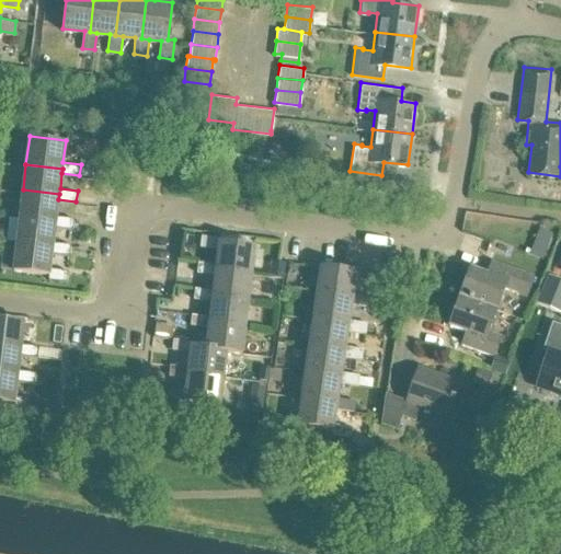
[(73,228),(75,217),(57,215),(58,199),(59,194),(23,189),(20,216),(56,220),(56,226),(73,228)]
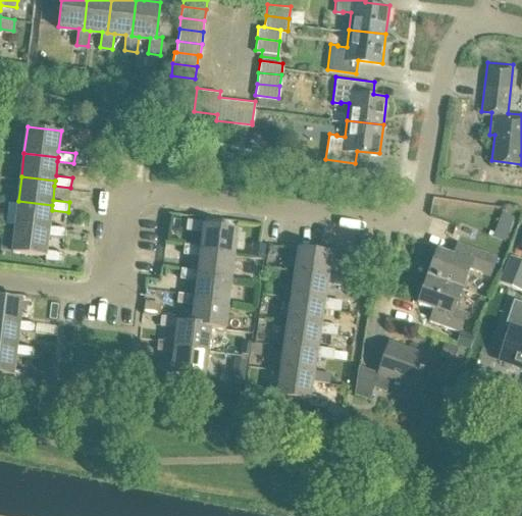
[(52,205),(18,201),(15,225),(49,229),(49,235),(65,237),(66,226),(50,224),(52,210),(52,205)]
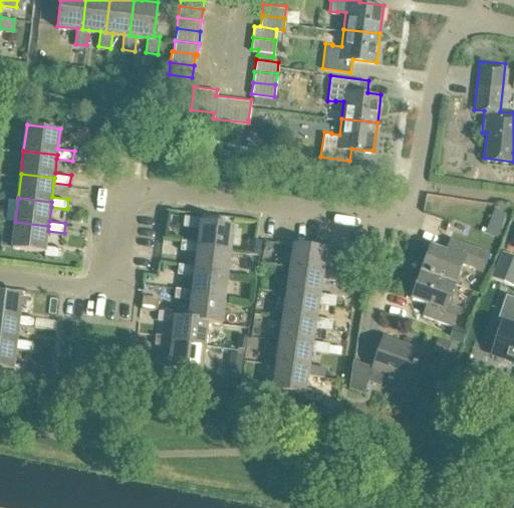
[(198,240),(198,243),(231,248),(234,225),(200,221),(201,216),(185,214),(184,224),(200,226),(198,240)]
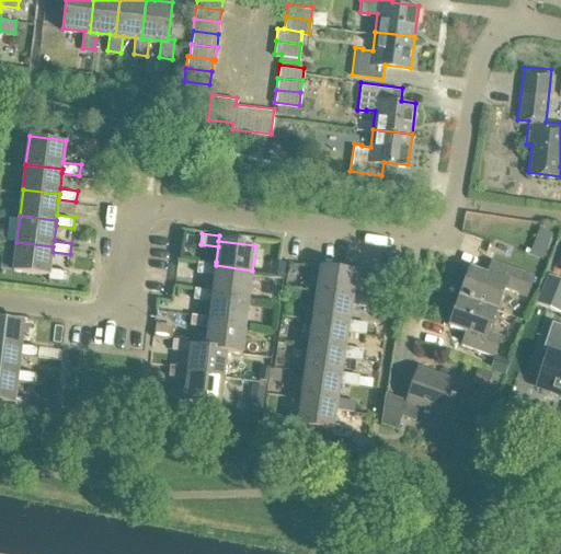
[(53,246),(16,242),(13,268),(49,273),(48,277),(67,279),(68,268),(50,266),(53,252),(53,246)]
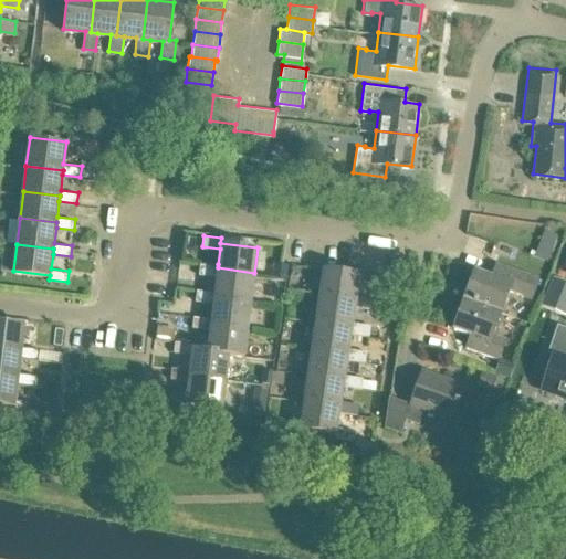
[(285,277),(287,263),(273,261),(272,275),(285,277)]
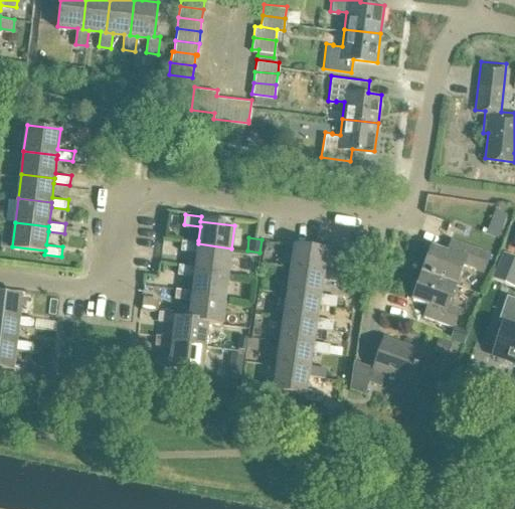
[(432,242),(421,270),(456,283),(463,263),(484,271),(490,251),(451,237),(447,247),(432,242)]
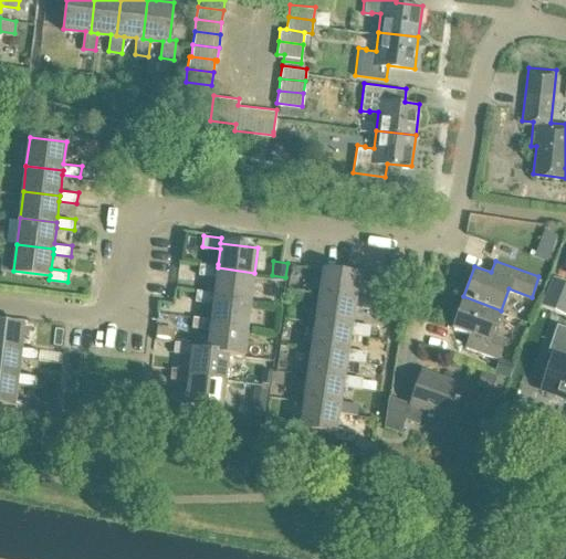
[(213,295),(251,299),(254,273),(218,267),(218,264),(200,262),(199,273),(217,275),(215,289),(213,295)]
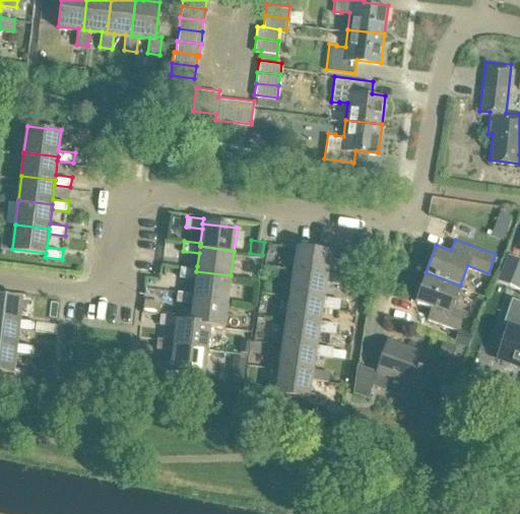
[(330,250),(297,245),(293,271),(327,276),(326,280),(342,282),(343,273),(327,270),(330,250)]
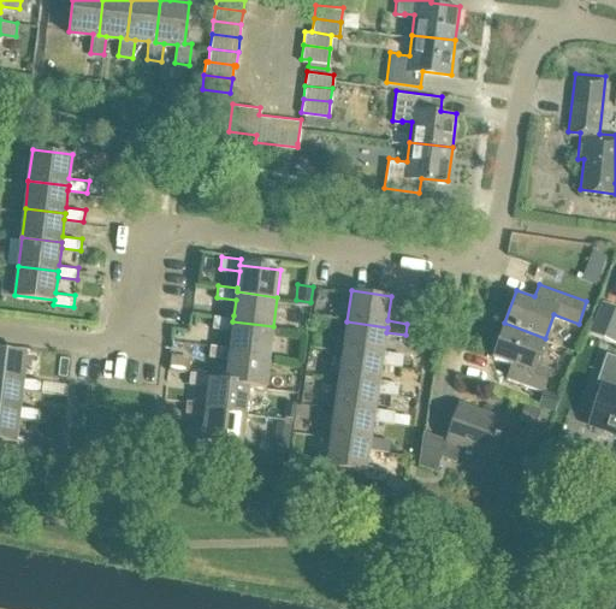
[(588,330),(615,340),(615,303),(602,299),(588,330)]
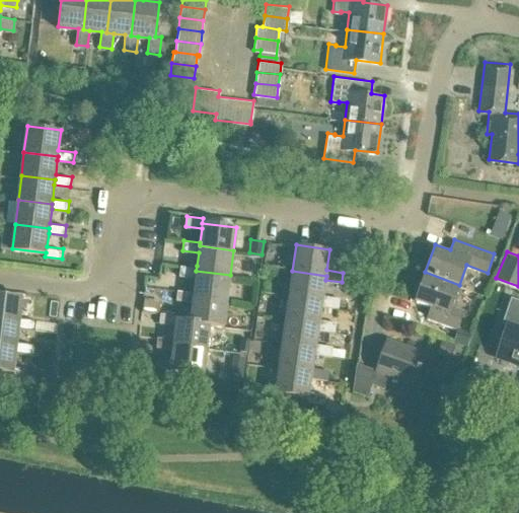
[(227,300),(230,275),(196,271),(197,266),(180,265),(179,275),(196,277),(194,291),(193,296),(227,300)]
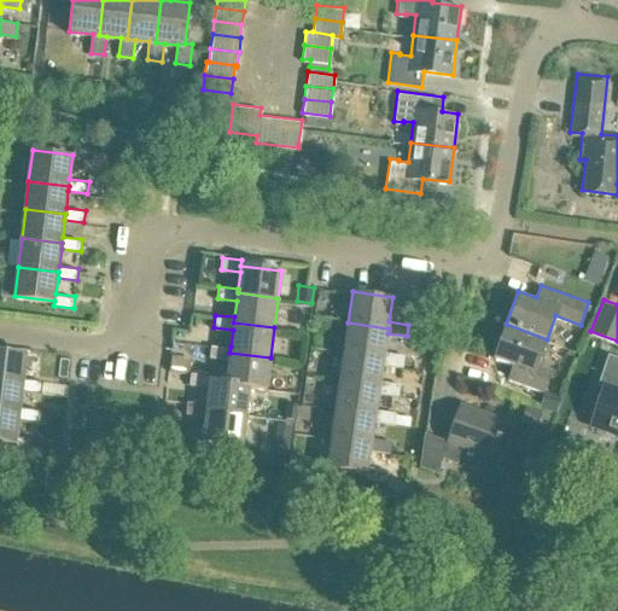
[(389,329),(348,323),(344,351),(384,358),(383,362),(402,365),(404,353),(385,350),(388,333),(389,329)]
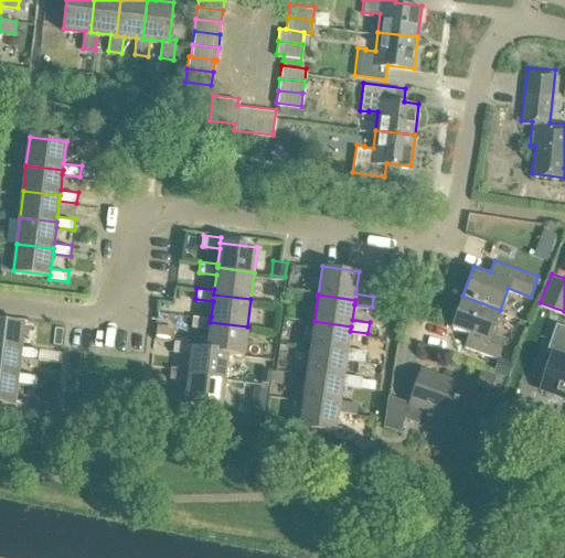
[(454,303),(446,324),(468,332),(464,344),(497,356),(504,335),(492,331),(500,310),(462,296),(459,306),(454,303)]
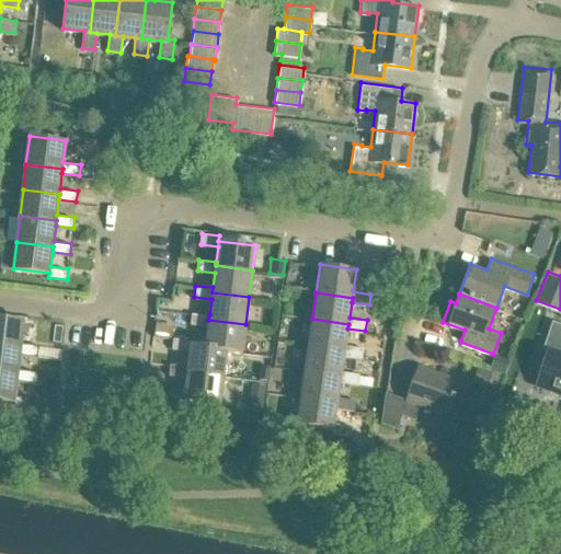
[(382,296),(370,295),(369,304),(381,307),(382,296)]
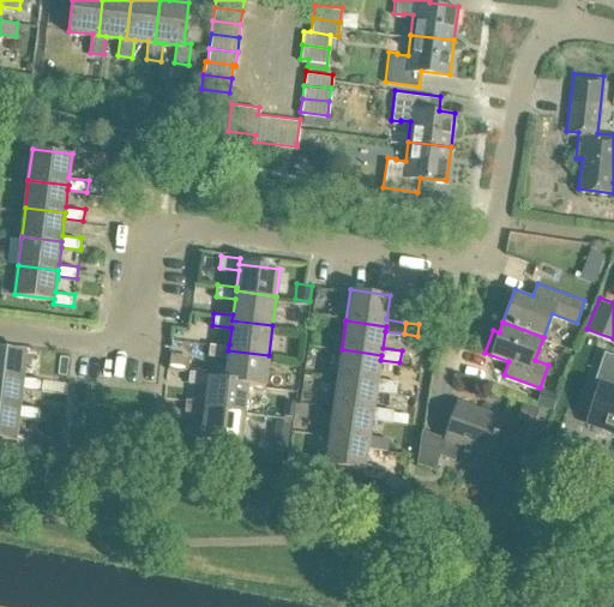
[(226,378),(224,379),(248,383),(265,385),(269,355),(228,350),(229,344),(210,342),(209,354),(228,356),(226,378)]
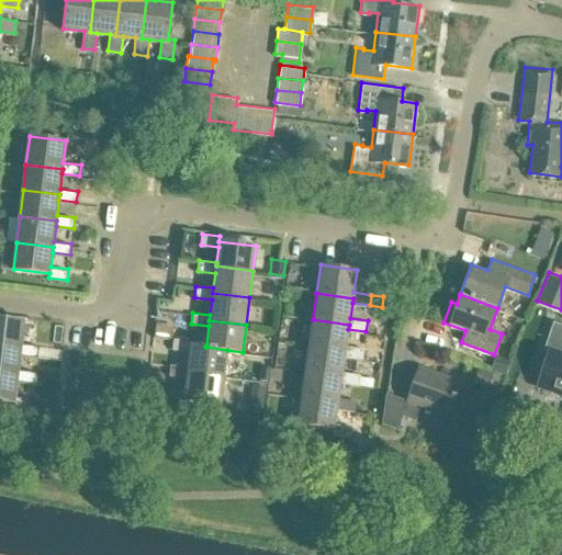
[(21,342),(24,320),(0,317),(0,346),(21,349),(20,353),(37,355),(40,344),(21,342)]
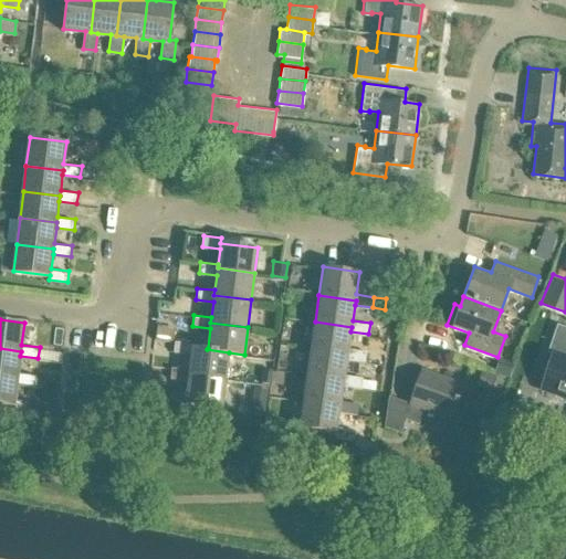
[(352,327),(315,322),(311,347),(348,352),(347,357),(365,360),(366,349),(348,347),(350,331),(352,327)]
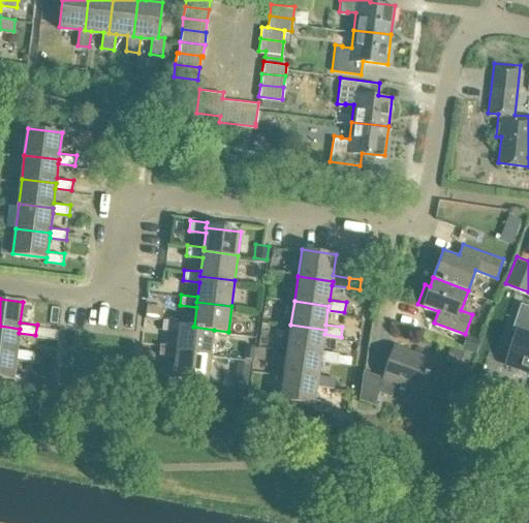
[(518,331),(506,362),(527,369),(527,370),(528,370),(528,304),(521,301),(511,329),(518,331)]
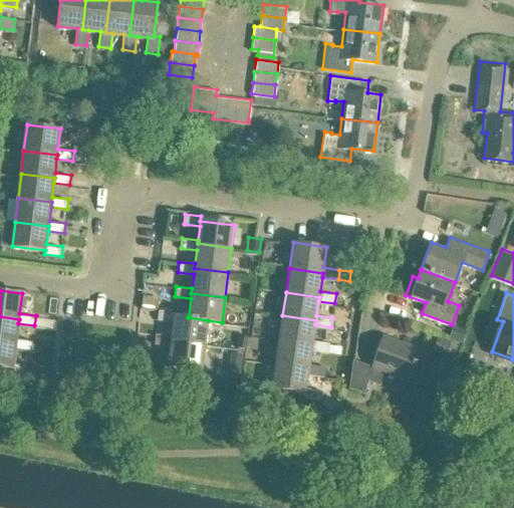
[(188,317),(189,316),(176,315),(177,311),(159,309),(158,319),(174,321),(173,334),(172,339),(205,343),(208,320),(188,317)]
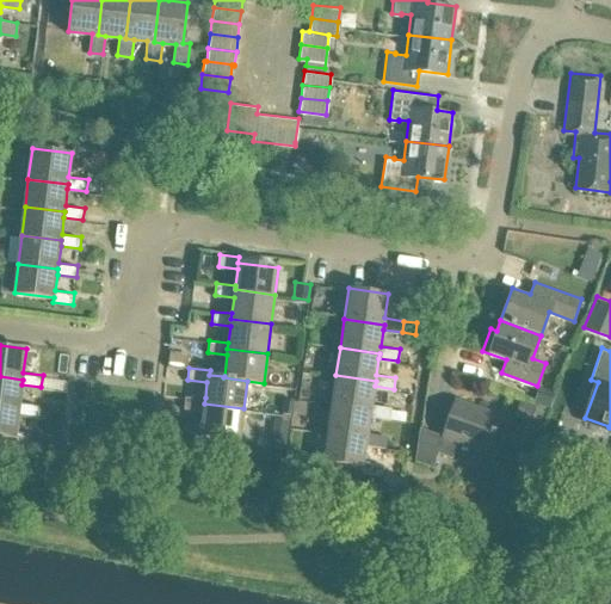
[(376,381),(335,375),(332,404),(371,410),(370,414),(389,417),(392,407),(392,406),(372,402),(375,386),(376,381)]
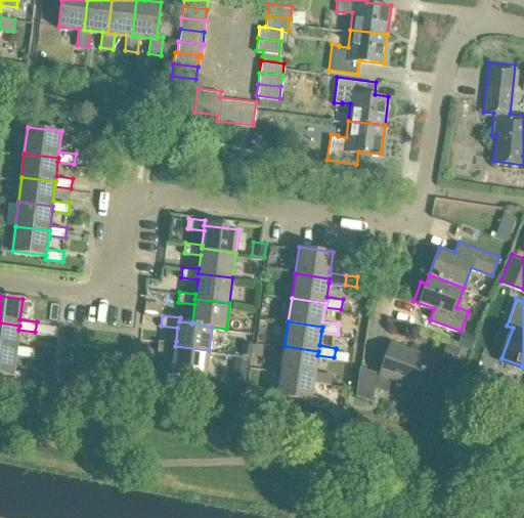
[(19,326),(0,322),(0,347),(16,350),(16,354),(33,356),(34,346),(17,344),(18,330),(19,326)]
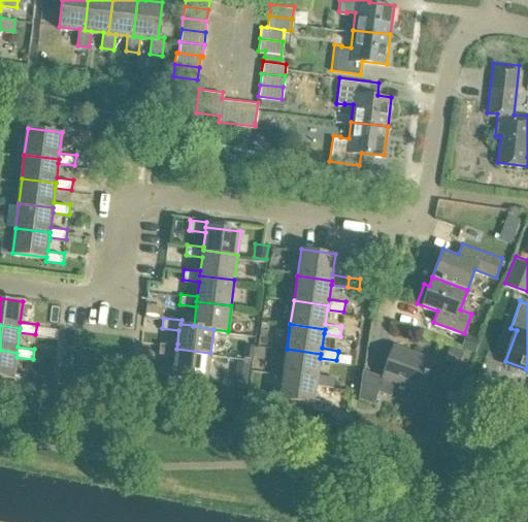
[(176,349),(177,344),(160,341),(159,352),(175,354),(173,376),(207,380),(210,353),(176,349)]
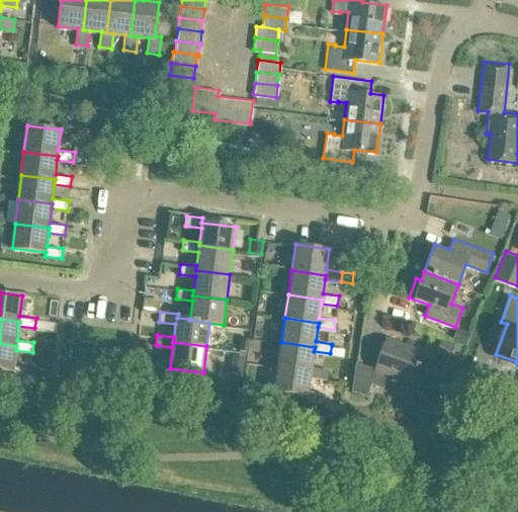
[(424,351),(385,337),(374,368),(355,361),(351,390),(366,396),(371,382),(382,387),(386,374),(413,384),(424,351)]
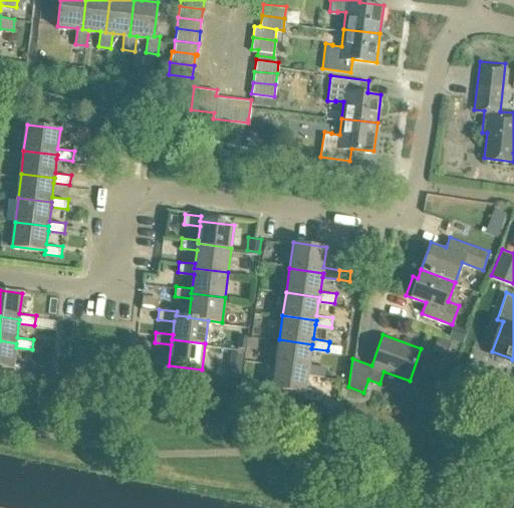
[(453,358),(458,343),(443,338),(437,353),(453,358)]
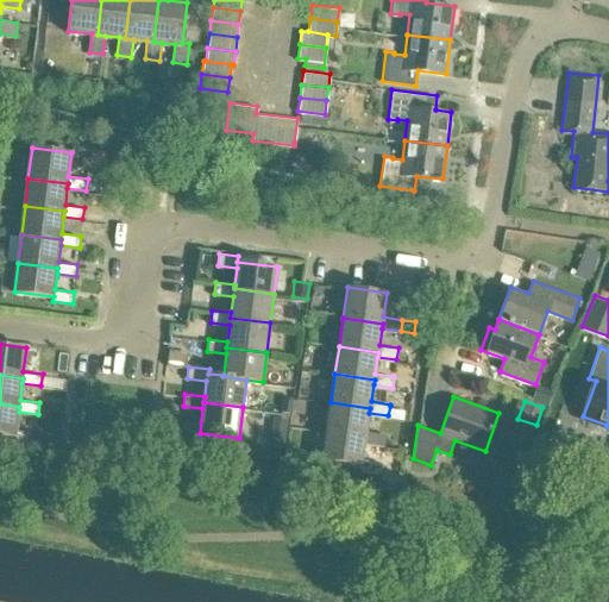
[(370,408),(331,402),(327,431),(366,436),(365,440),(384,444),(385,432),(366,430),(369,413),(370,408)]
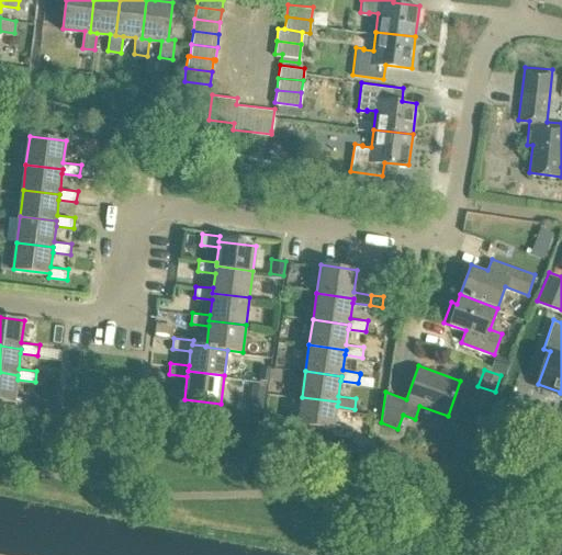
[(18,375),(0,372),(0,398),(14,400),(14,406),(32,408),(33,397),(15,395),(18,380),(18,375)]
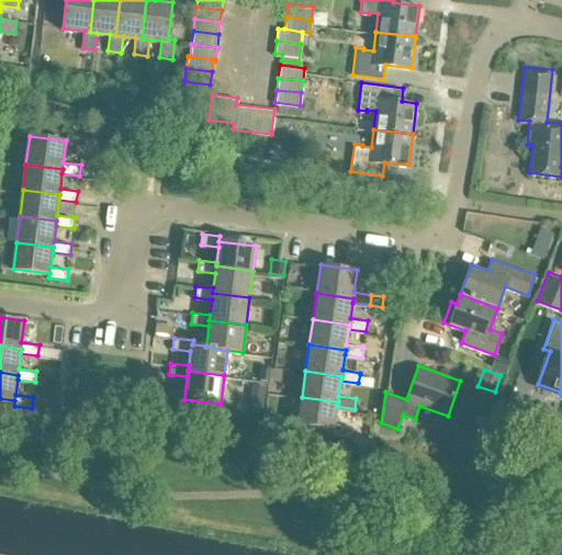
[(360,374),(358,383),(372,385),(373,376),(360,374)]
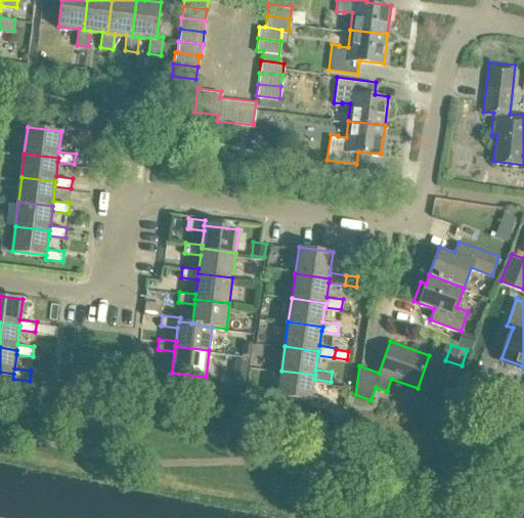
[(281,371),(277,395),(311,399),(310,403),(326,406),(329,396),(312,394),(314,379),(315,375),(281,371)]
